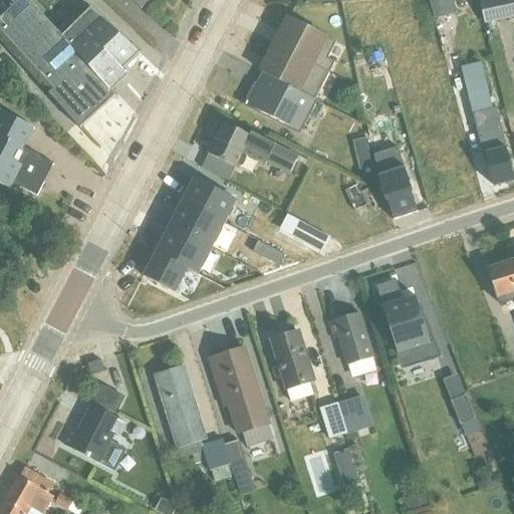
[(0,40),(80,130),(115,96),(27,0),(2,0),(0,2),(0,40)]
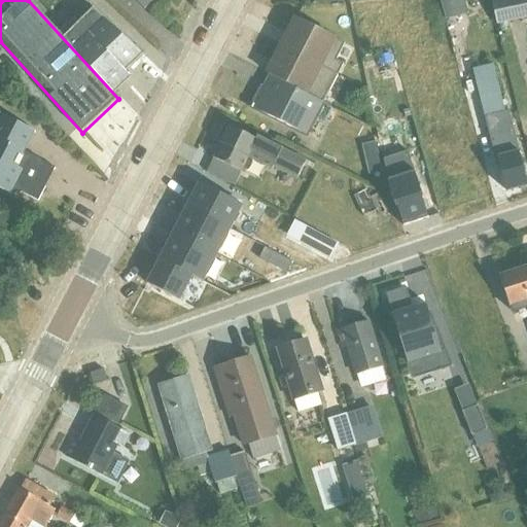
[(133,0),(144,9),(152,0),(133,0)]
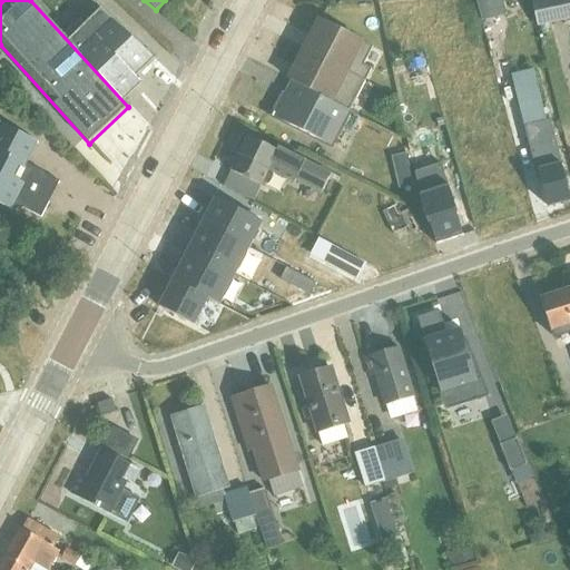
[(502,0),(477,0),(481,21),(505,16),(502,0)]
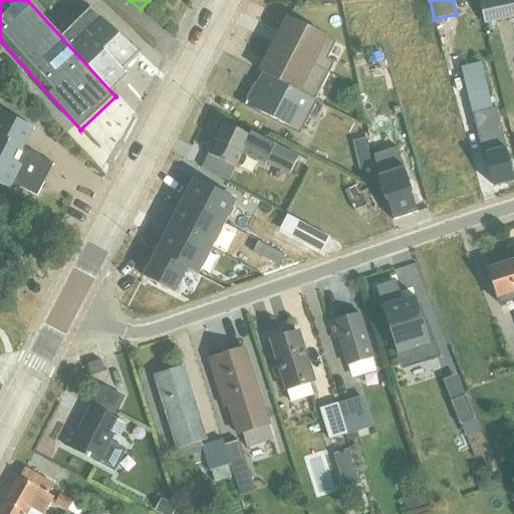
[(513,0),(479,0),(485,25),(513,18),(513,0)]
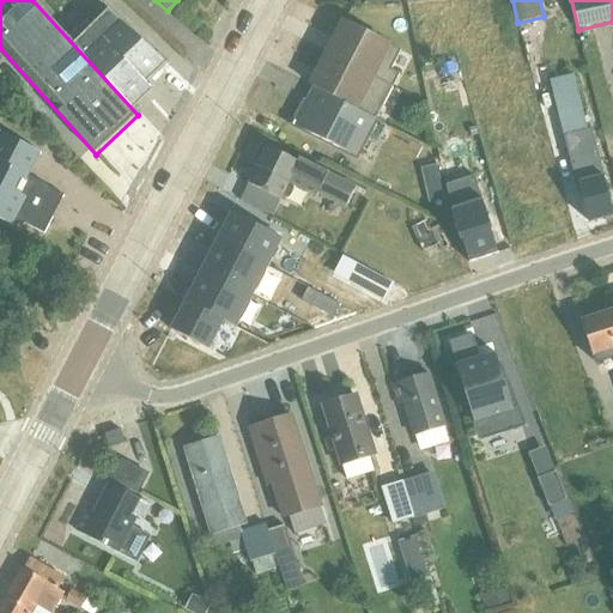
[(86,18),(145,83),(165,64),(101,4),(86,18)]
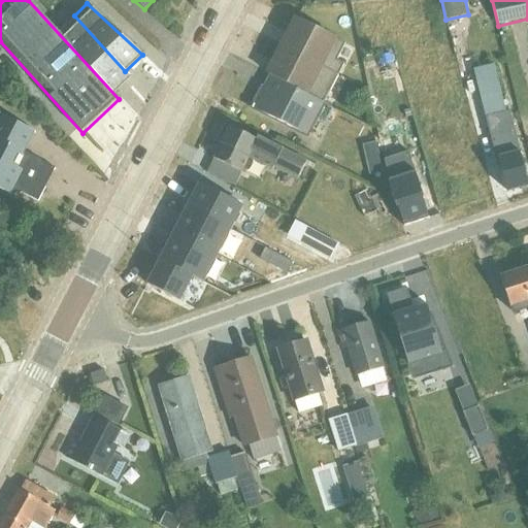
[(125,71),(74,15),(58,31),(113,94),(131,77),(125,71)]
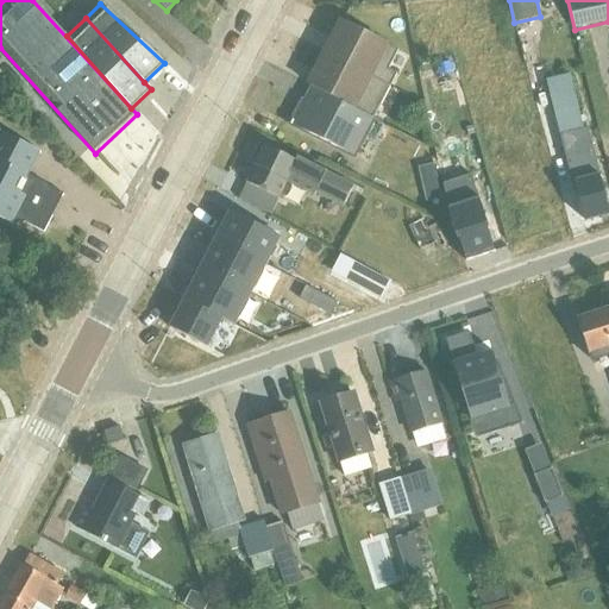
[(326,55),(390,87),(396,75),(387,71),(397,50),(343,23),(326,55)]
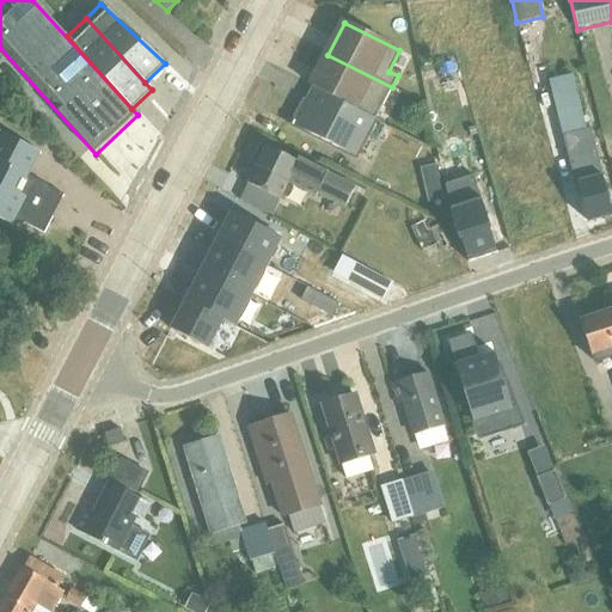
[(392,87),(328,55),(312,87),(313,89),(375,120),(392,87)]
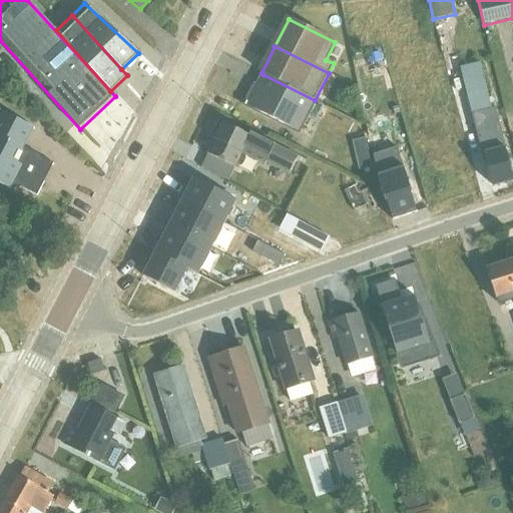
[(480,63),(460,67),(470,114),(477,112),(483,136),(488,135),(492,150),(485,152),(485,155),(482,157),(484,166),(488,167),(493,186),(512,181),(512,180),(504,147),(494,108),(491,109),(480,63)]
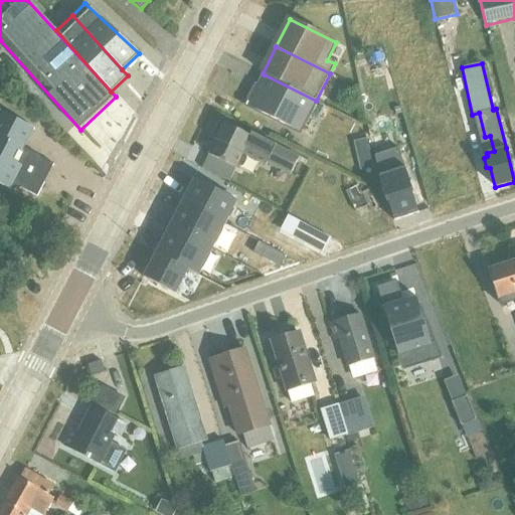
[(119,89),(135,104),(156,81),(140,66),(119,89)]
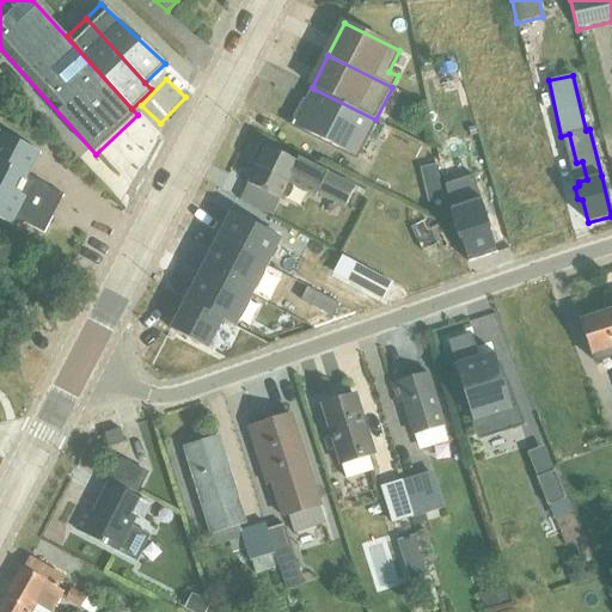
[(377,121),(375,120),(313,89),(306,103),(304,103),(292,126),(357,159),(377,121)]
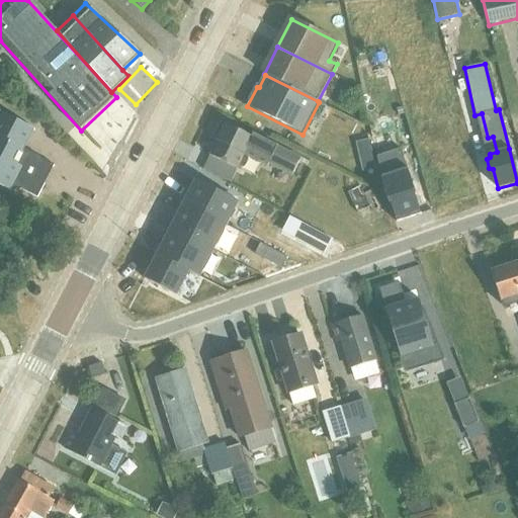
[(0,185),(10,191),(13,185),(37,198),(45,185),(54,167),(55,166),(24,151),(34,130),(0,111),(0,185)]
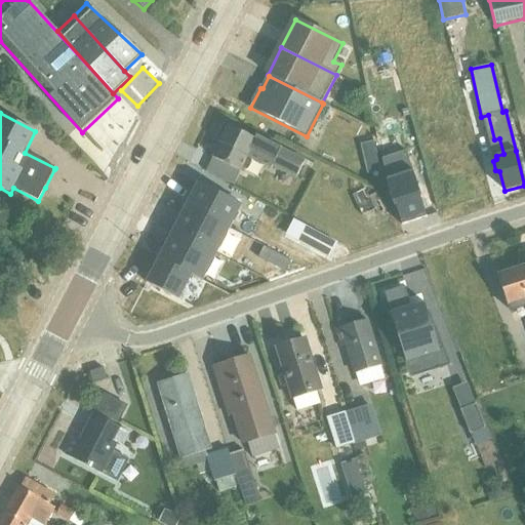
[(240,172),(247,158),(270,169),(271,165),(295,177),(305,159),(281,148),(256,135),(254,139),(229,127),(212,158),(240,172)]
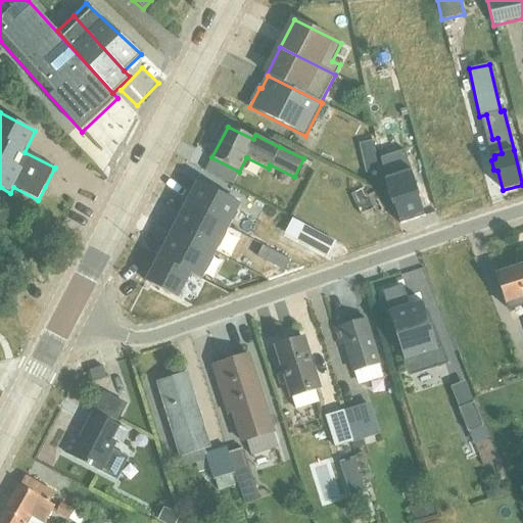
[(373,141),(359,144),(366,173),(380,170),(373,141)]
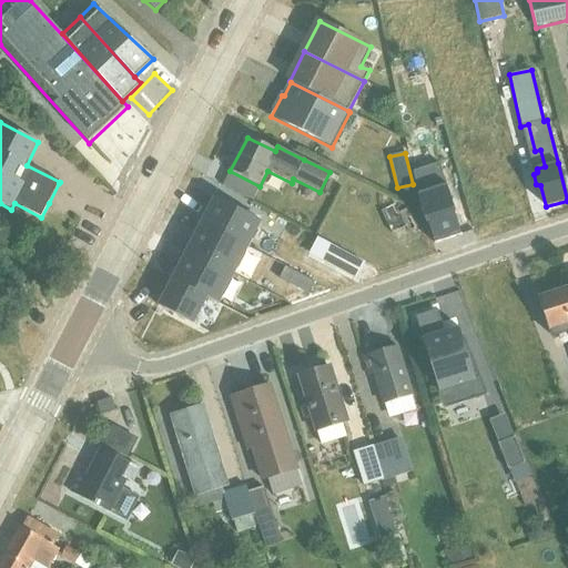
[(439,164),(415,171),(435,241),(460,233),(439,164)]
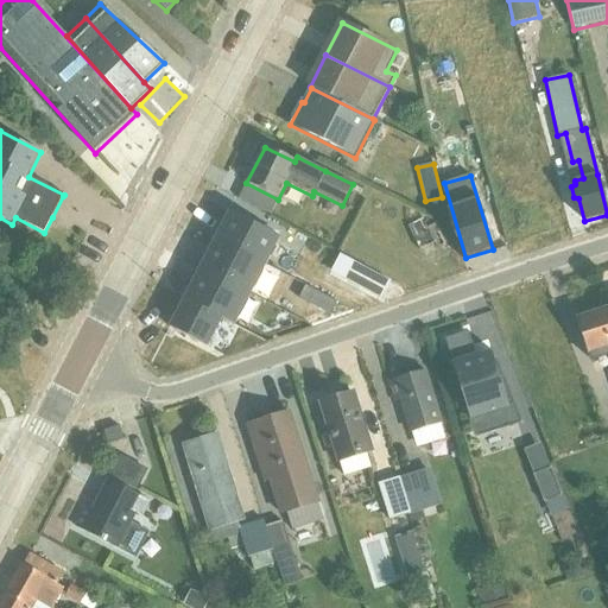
[(264,216),(225,287),(264,309),(304,238),(264,216)]
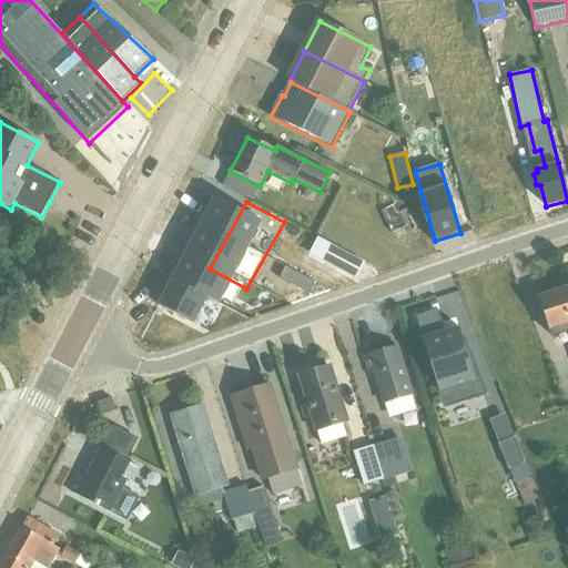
[(399,213),(395,204),(382,211),(392,234),(405,226),(408,232),(419,226),(409,208),(399,213)]
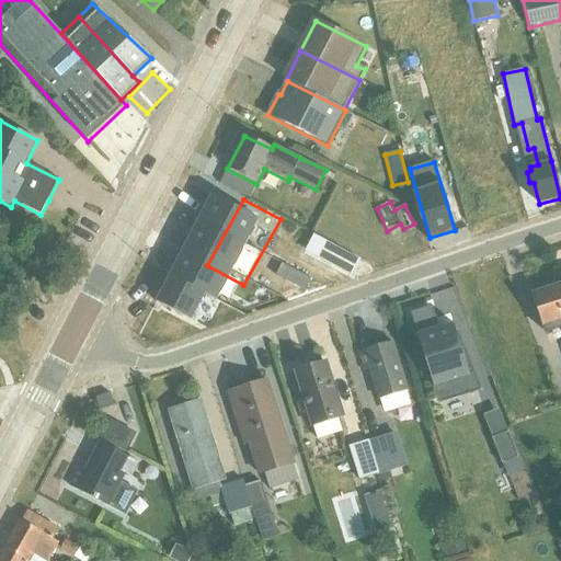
[(287,222),(282,235),(309,249),(316,238),(287,222)]
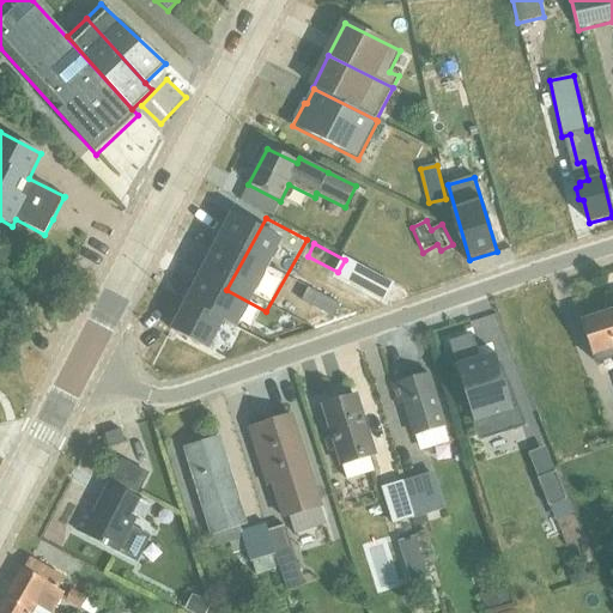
[(252,317),(237,310),(228,327),(243,334),(252,317)]
